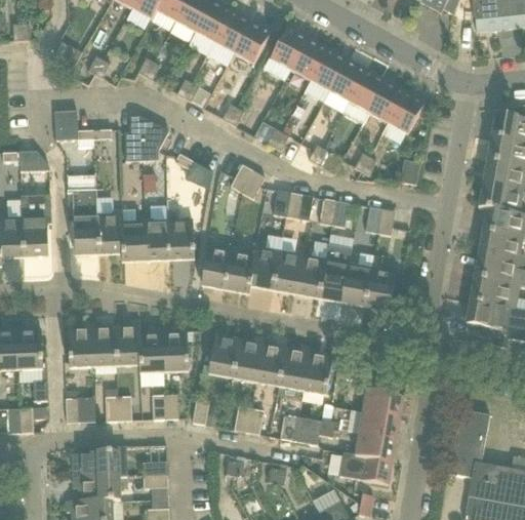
[(131,8),(135,0),(117,0),(131,8)]
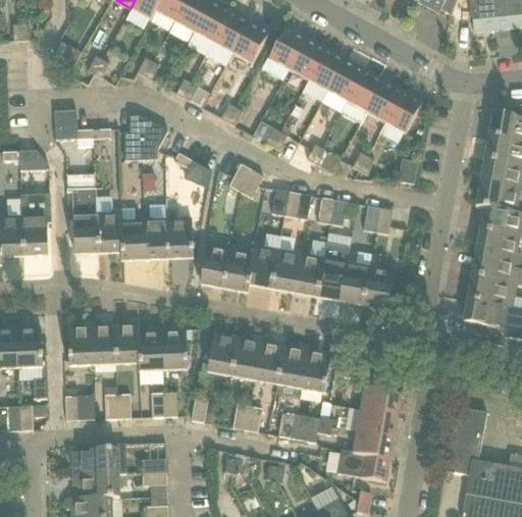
[(150,18),(159,0),(135,0),(131,8),(150,18)]
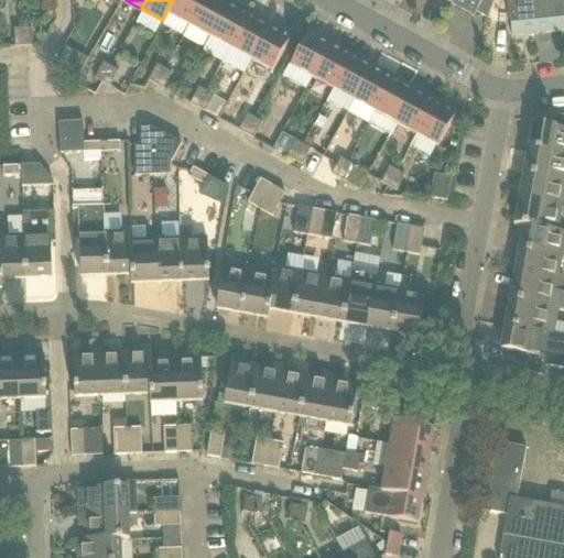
[(172,0),(162,20),(182,31),(187,21),(188,22),(199,0),(172,0)]
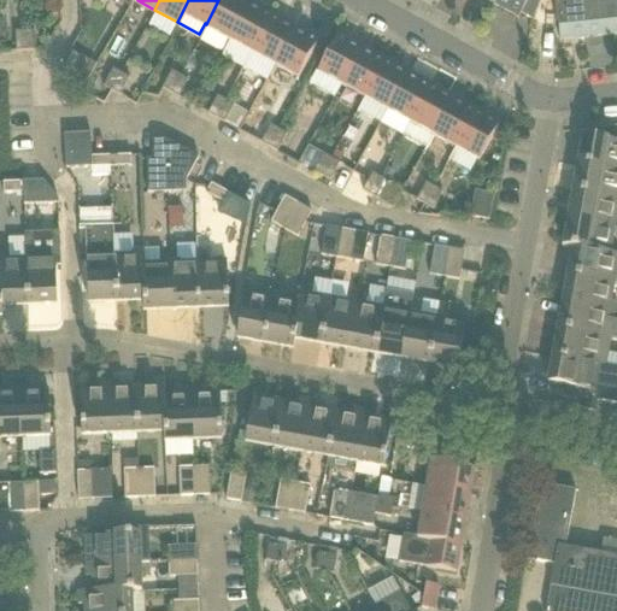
[(218,0),(206,24),(229,36),(250,0),(218,0)]
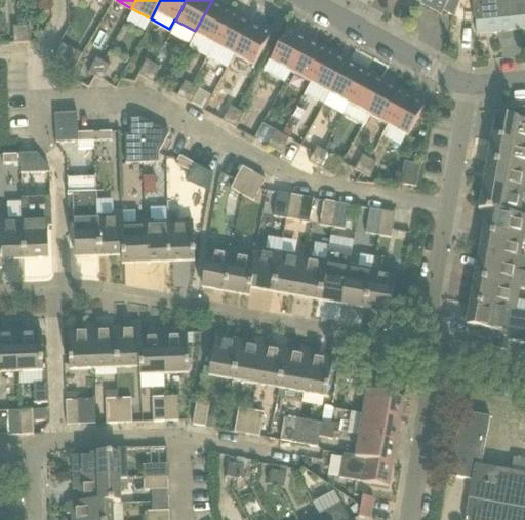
[(233,9),(216,0),(212,0),(195,31),(214,42),(233,9)]
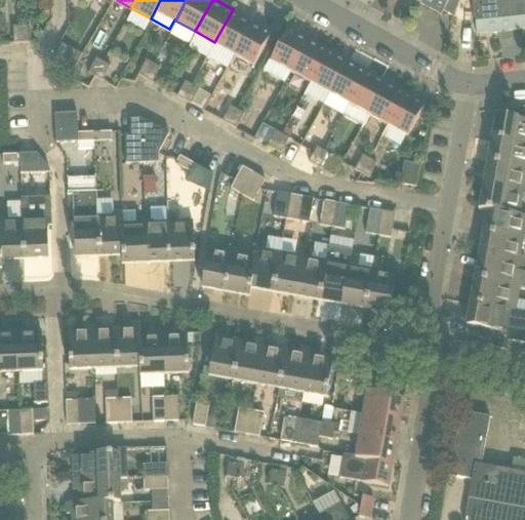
[(422,0),(421,1),(441,11),(443,8),(455,14),(460,0),(422,0)]
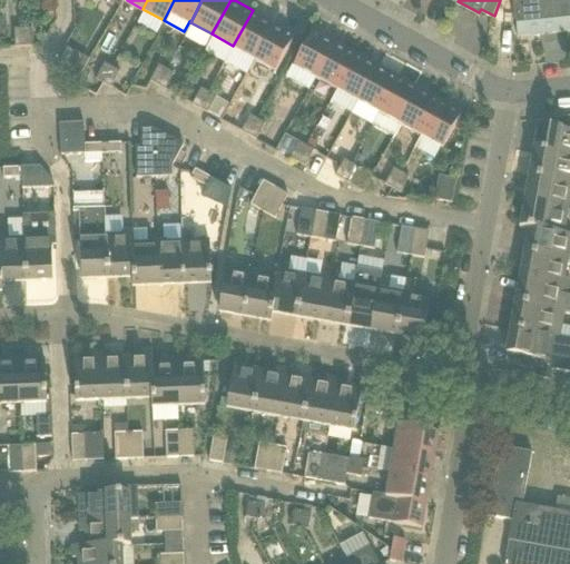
[(517,33),(541,31),(538,0),(500,0),(494,16),(499,19),(516,17),(517,33)]
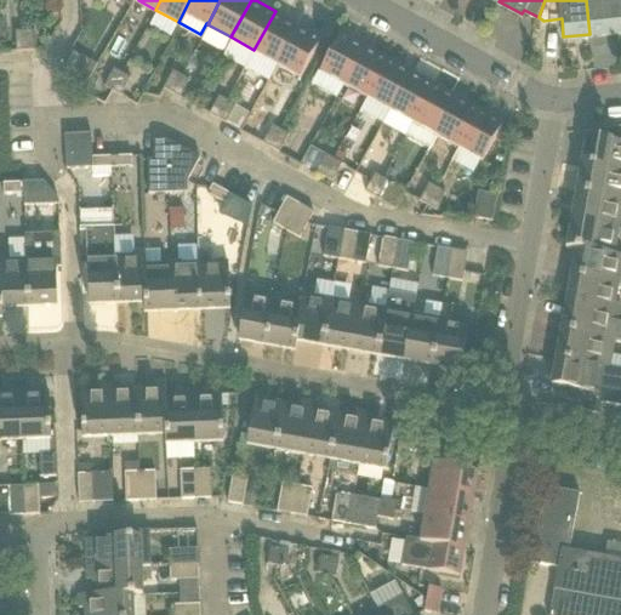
[(586,0),(590,34),(616,32),(613,0),(586,0)]
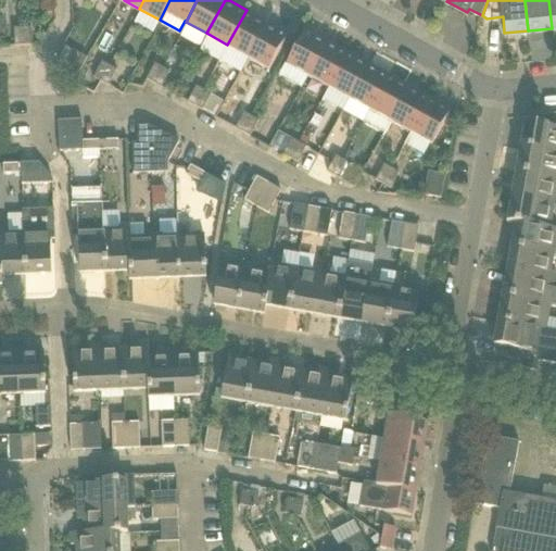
[(267,21),(247,10),(227,45),(248,55),(267,21)]
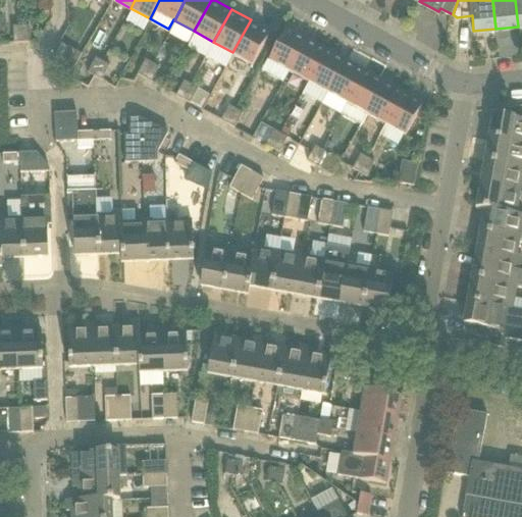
[(253,63),(270,31),(251,19),(232,52),(253,63)]
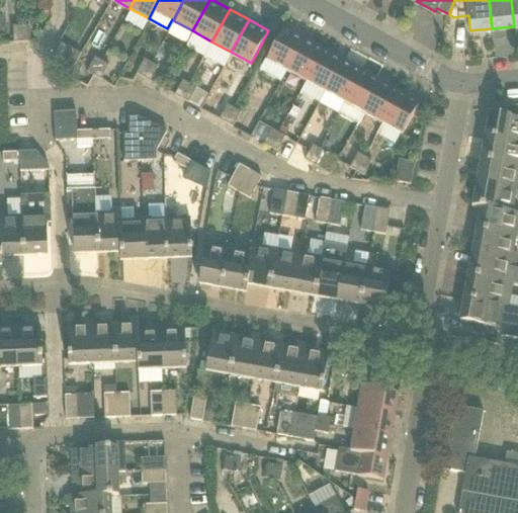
[(13,39),(21,39),(20,22),(12,23),(13,39)]
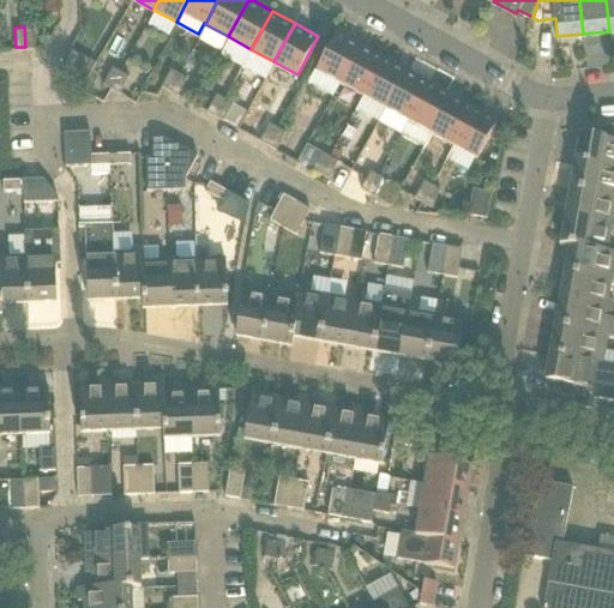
[(34,26),(24,26),(25,47),(35,47),(34,26)]
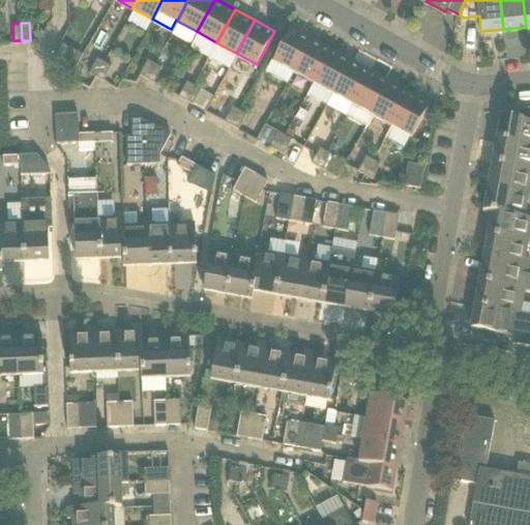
[(312,36),(292,26),(273,59),(293,69),(312,36)]
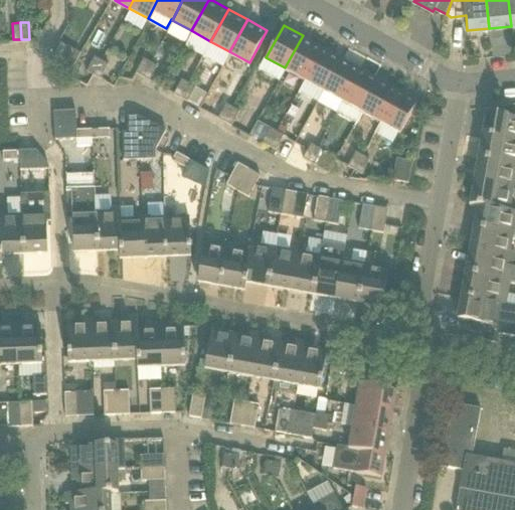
[(303,35),(285,67),(304,78),(322,46),(303,35)]
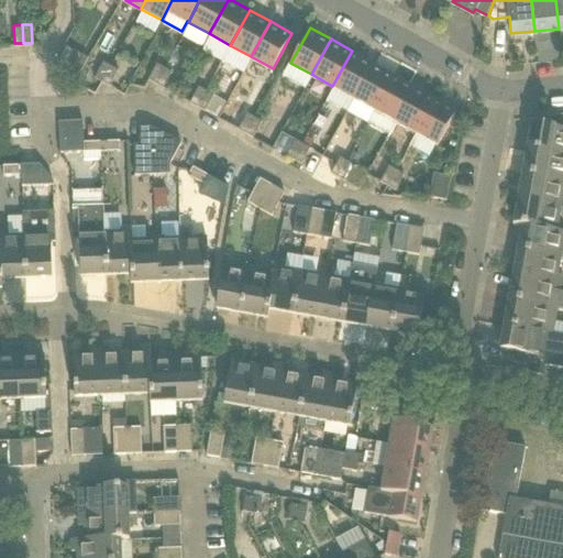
[(74,47),(66,43),(58,56),(66,61),(74,47)]
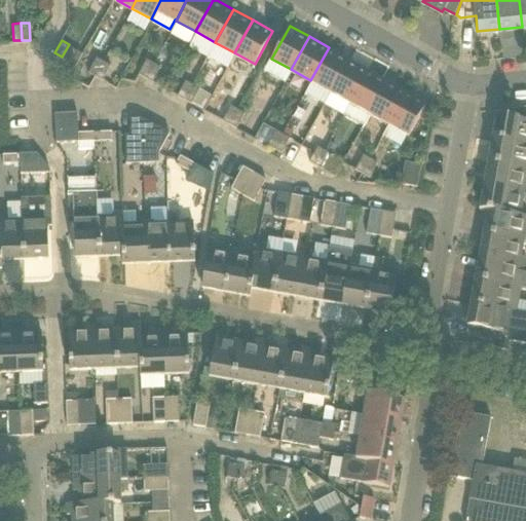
[(68,61),(75,48),(69,44),(62,57),(68,61)]
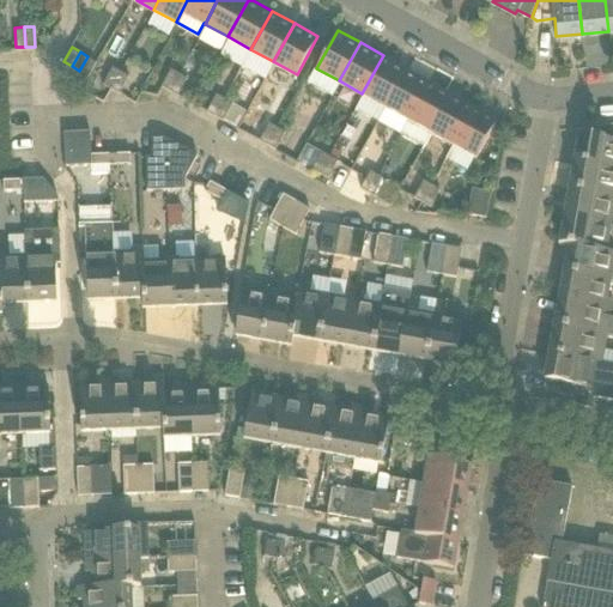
[(406,67),(383,55),(362,93),(356,105),(378,119),(406,67)]
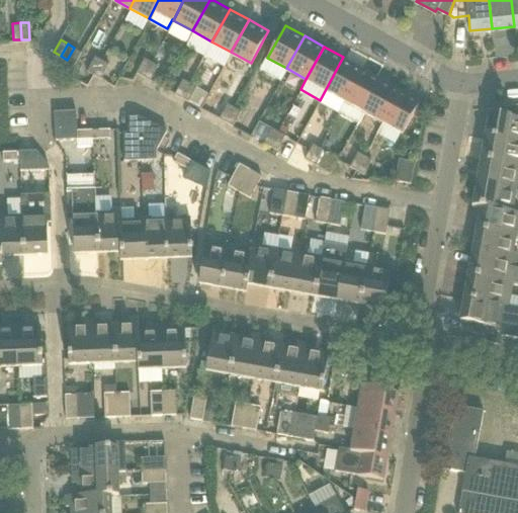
[(67,60),(74,64),(81,52),(74,48),(67,60)]
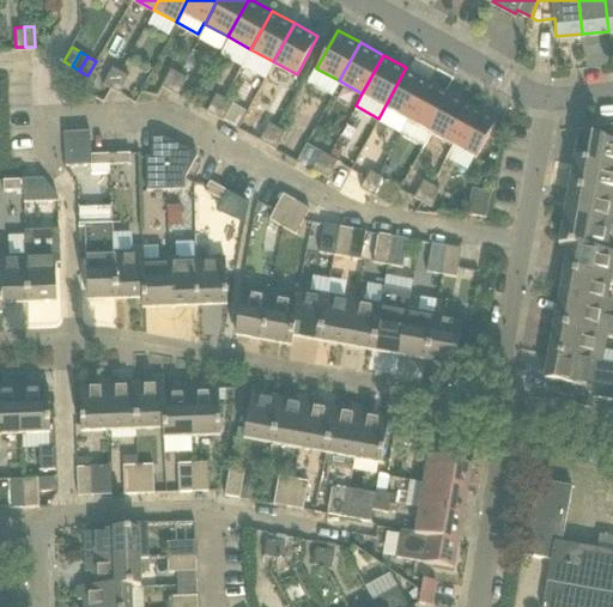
[(113,65),(103,82),(111,86),(121,70),(113,65)]
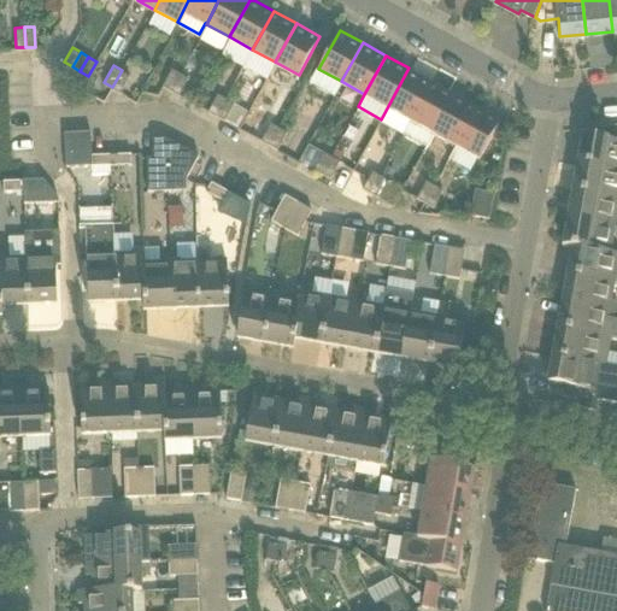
[(171,68),(163,84),(171,89),(180,71),(171,68)]
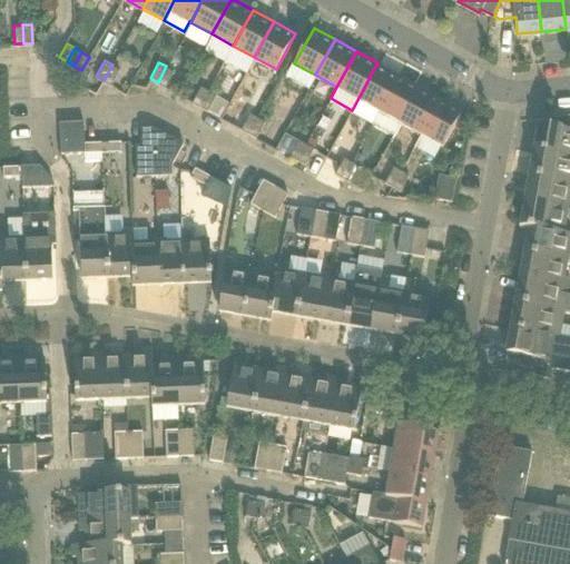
[(380,110),(399,75),(377,62),(352,110),(373,121),(380,110)]
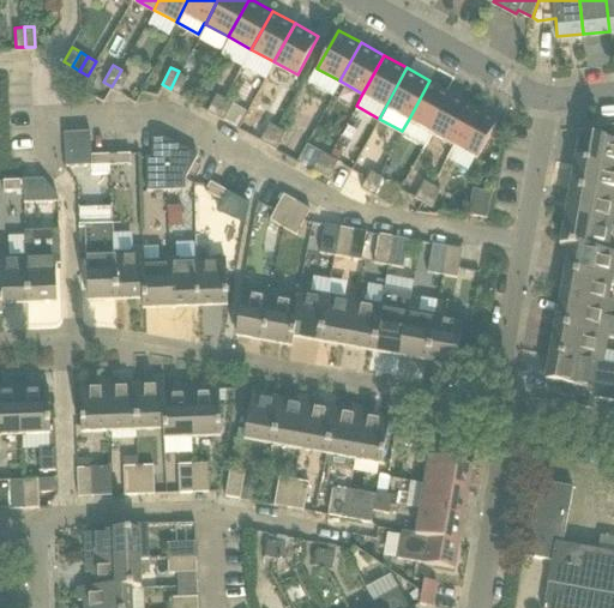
[(112,86),(120,91),(130,74),(121,70),(112,86)]
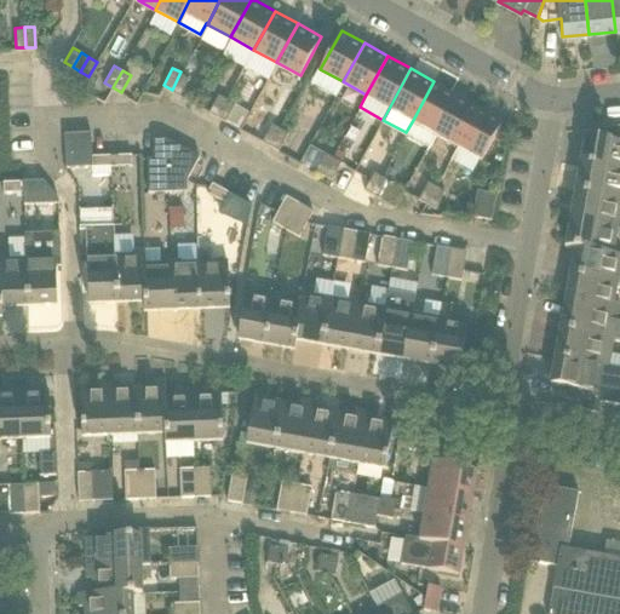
[(172,90),(179,93),(189,76),(181,72),(172,90)]
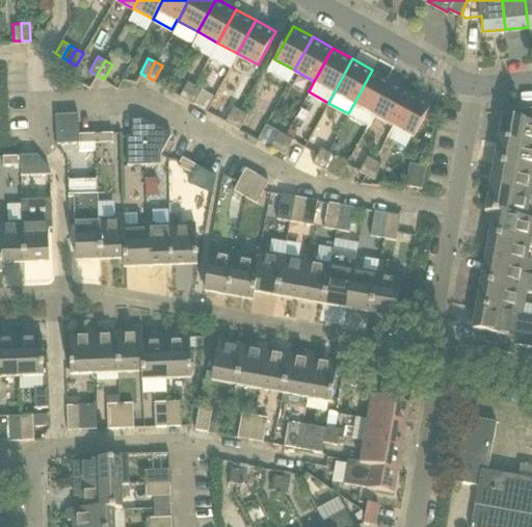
[(372,70),(354,103),(374,113),(392,80),(372,70)]
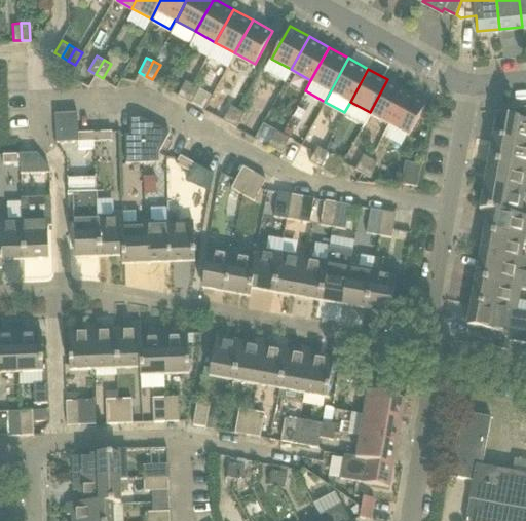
[(185,78),(178,94),(184,98),(192,82),(185,78)]
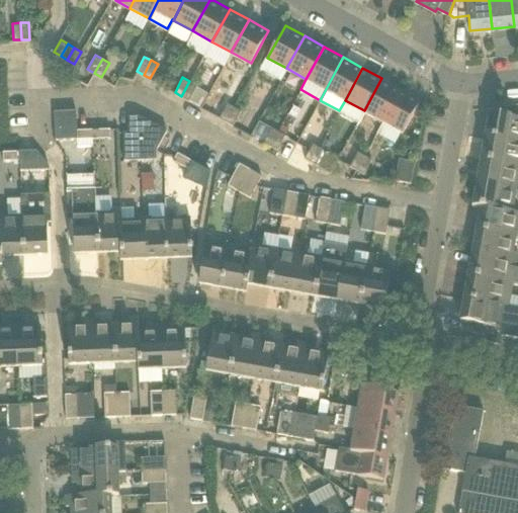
[(401,89),(381,78),(364,110),(357,123),(376,134),(383,121),(401,89)]
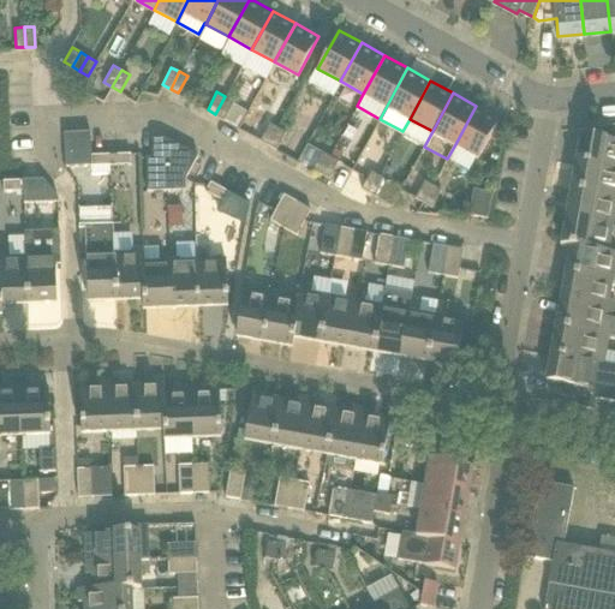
[(215,114),(224,118),(233,101),(225,96),(215,114)]
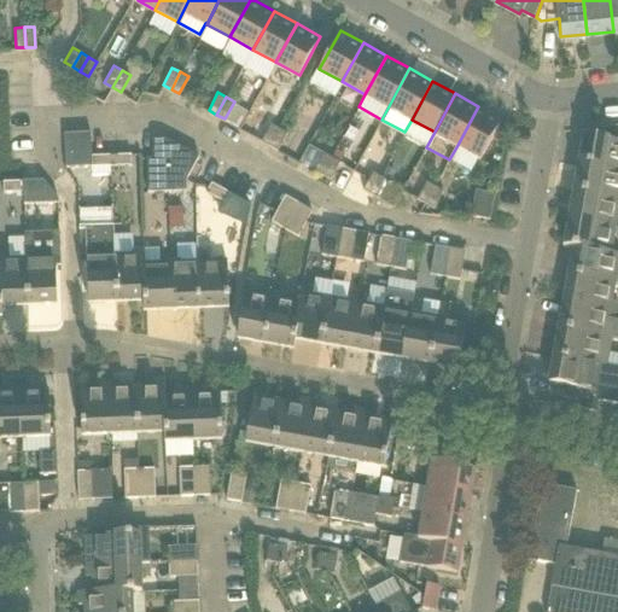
[(481,157),(501,120),(501,118),(478,106),(458,145),(481,157)]
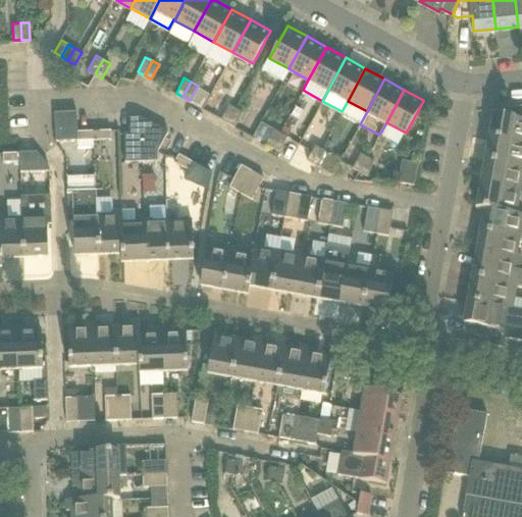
[(228,103),(220,117),(227,121),(236,106),(228,103)]
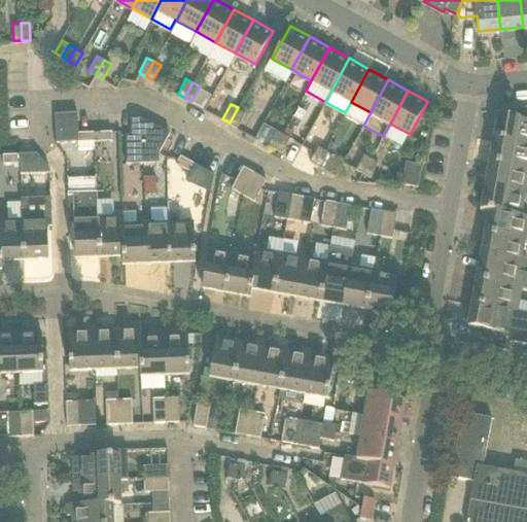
[(230,123),(237,126),(245,111),(238,107),(230,123)]
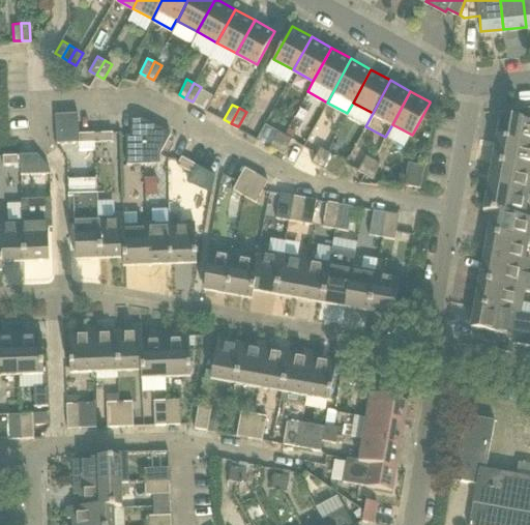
[(95,132),(79,132),(79,111),(56,112),(57,141),(96,140),(95,132)]
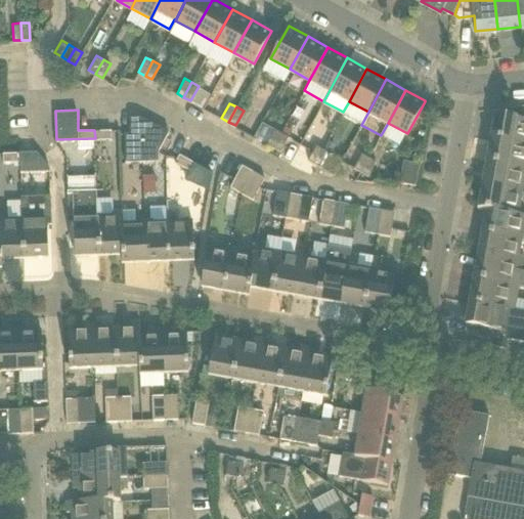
[(495,137),(523,142),(523,117),(494,113),(490,137),(495,138),(495,137)]
